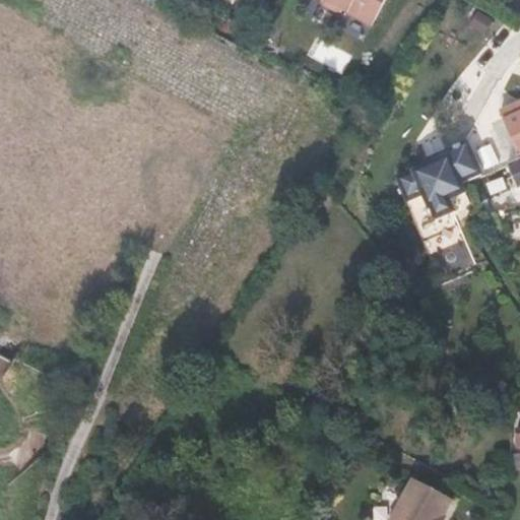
[(323,0),(324,3),(338,10),(343,8),(372,23),(384,0),(323,0)]
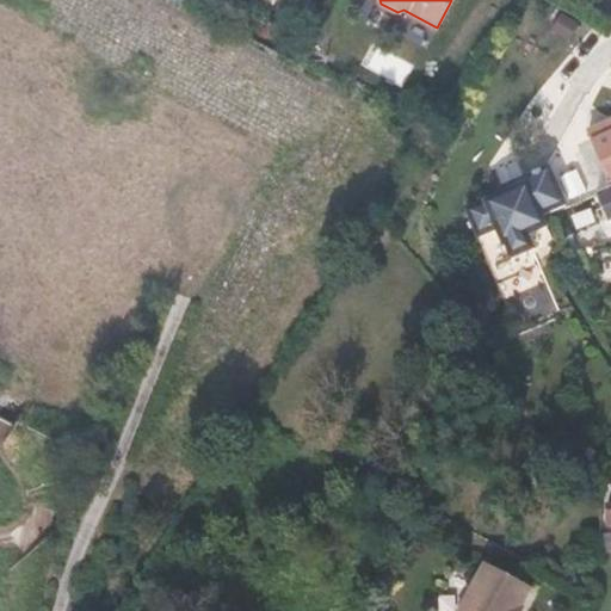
[(571,36),(576,19),(556,12),(550,29),(571,36)]
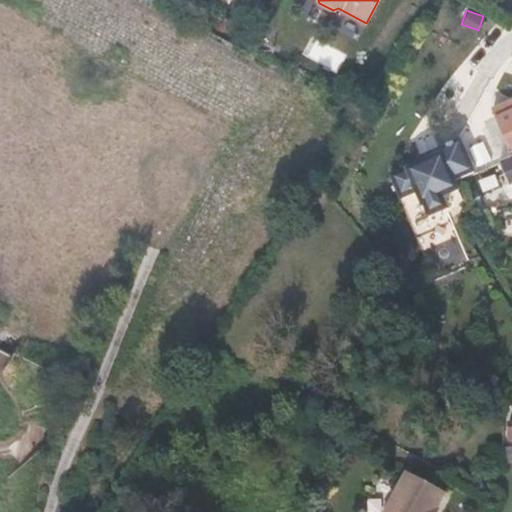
[(495,119),(510,153),(511,152),(511,99),(490,110),(495,119)]
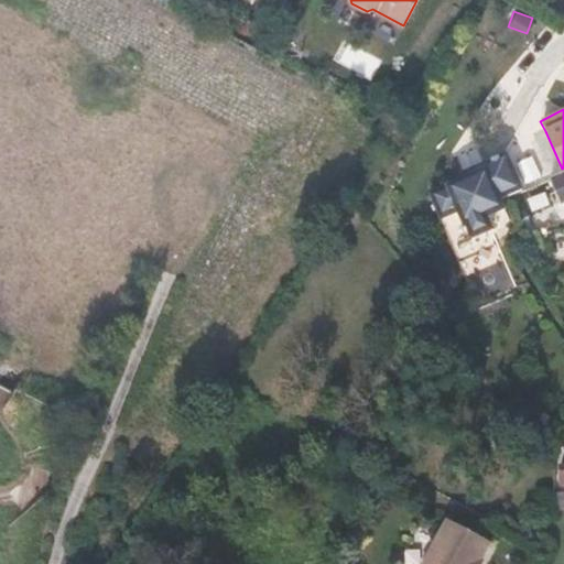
[(462,163),(480,154),(474,139),(455,148),(462,163)]
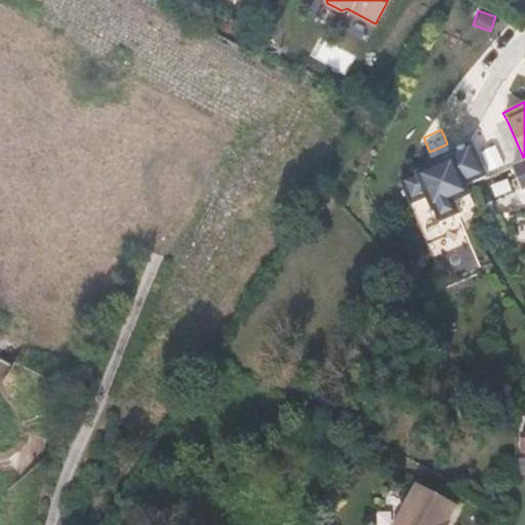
[(471,194),(466,185),(487,175),(472,142),(451,151),(453,156),(435,164),(401,179),(411,202),(427,196),(433,210),(435,209),(440,220),(458,212),(453,201),(471,194)]
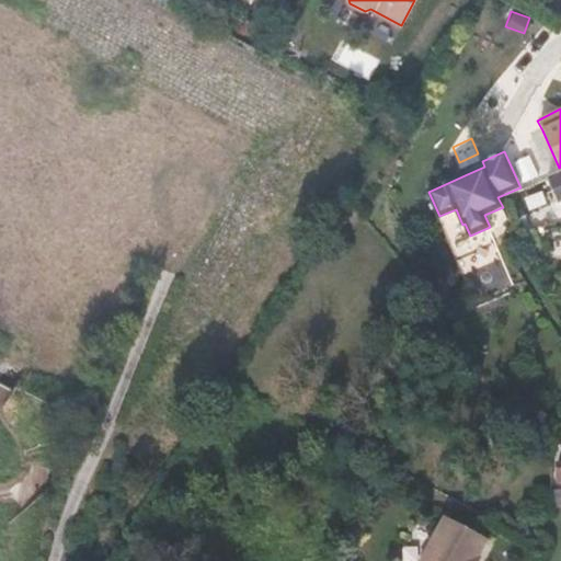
[(482,161),(461,170),(465,175),(484,167),(482,161)]
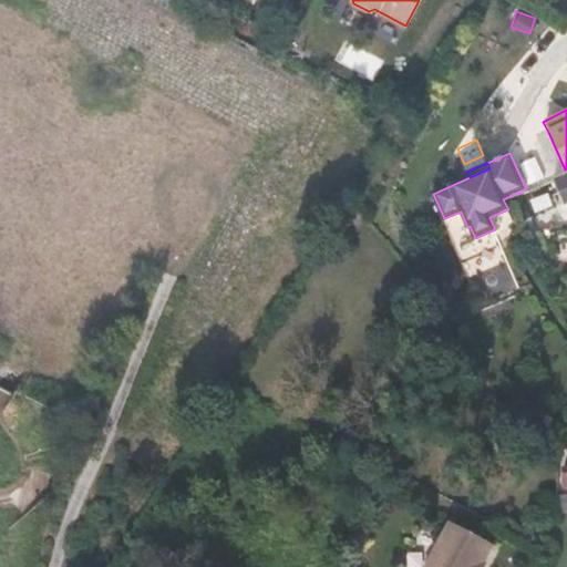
[(566,203),(566,176),(554,182),(564,205),(566,203)]
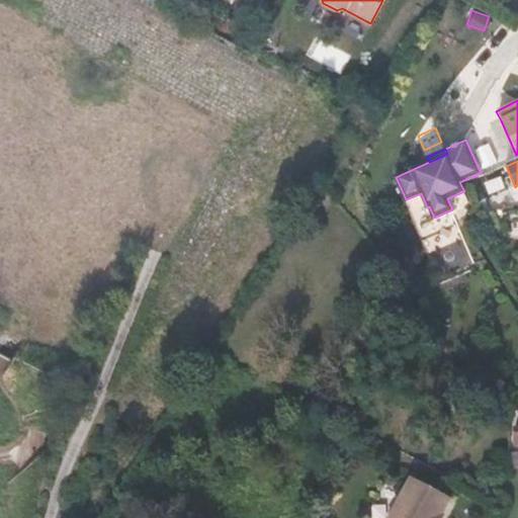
[(500,209),(503,208),(494,192),(487,196),(498,209),(500,209)]
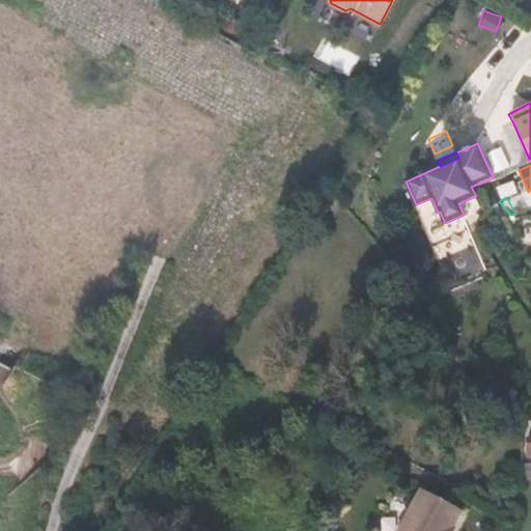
[(499,201),(490,206),(497,221),(498,223),(513,216),(512,215),(510,215),(499,201)]
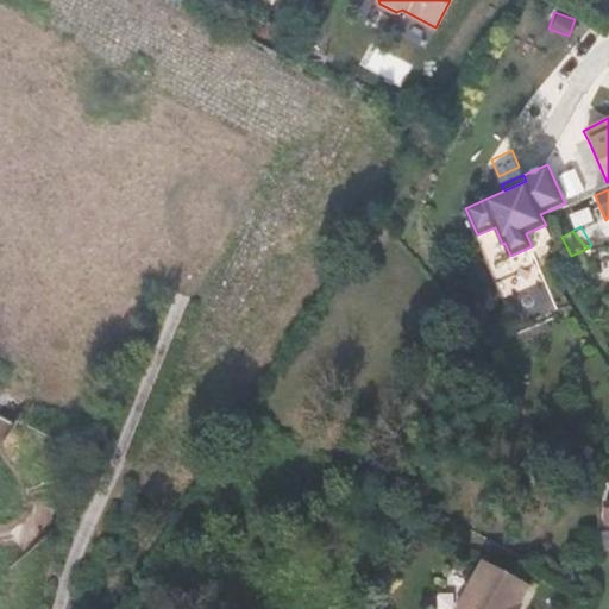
[(592,550),(608,547),(608,529),(595,532),(592,550)]
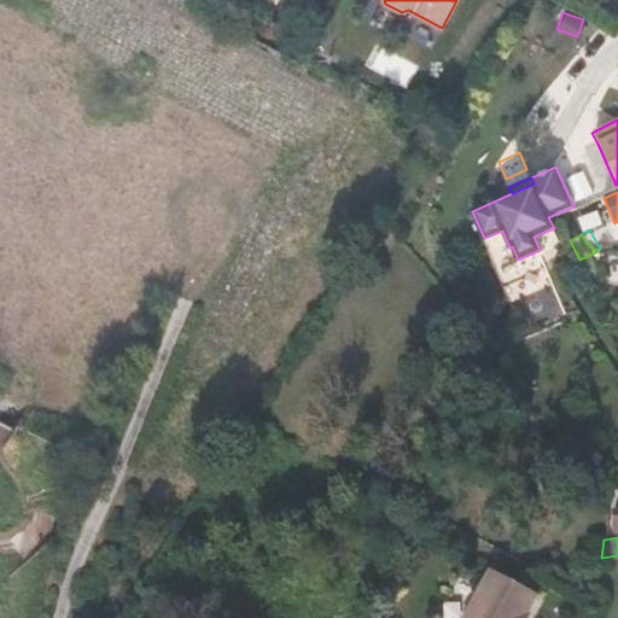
[(458,617),(516,617),(541,569),(495,543),(458,617)]
